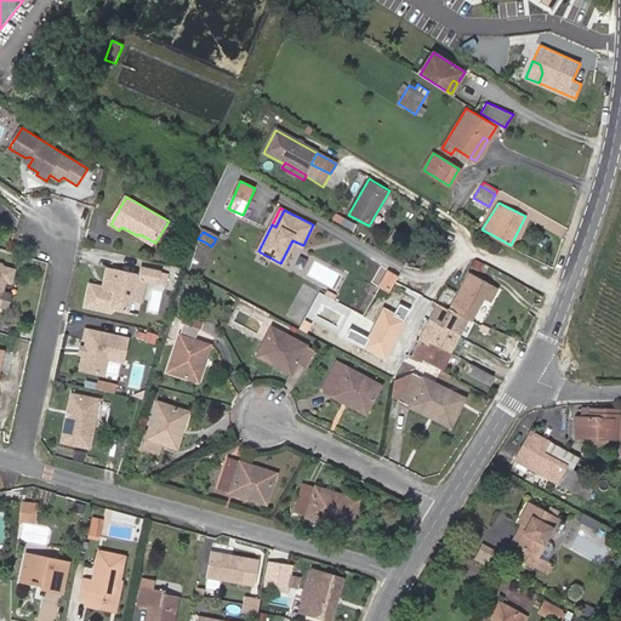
[(406,239),(394,232),(388,241),(400,249),(406,239)]
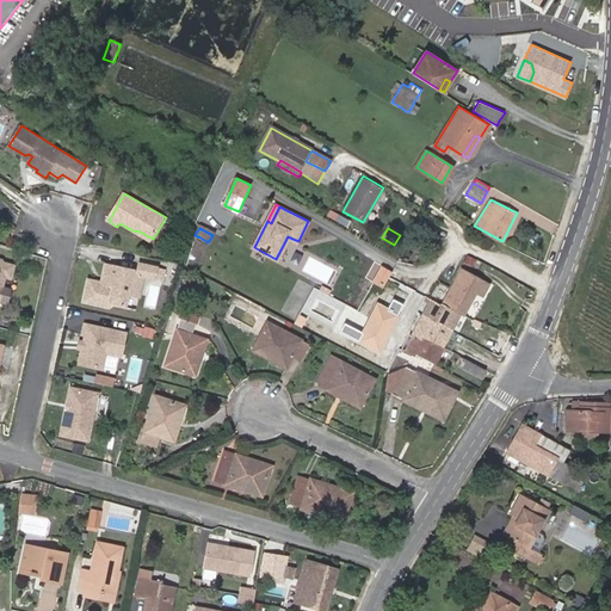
[(288,236),(276,259),(278,260),(290,238),(288,236)]
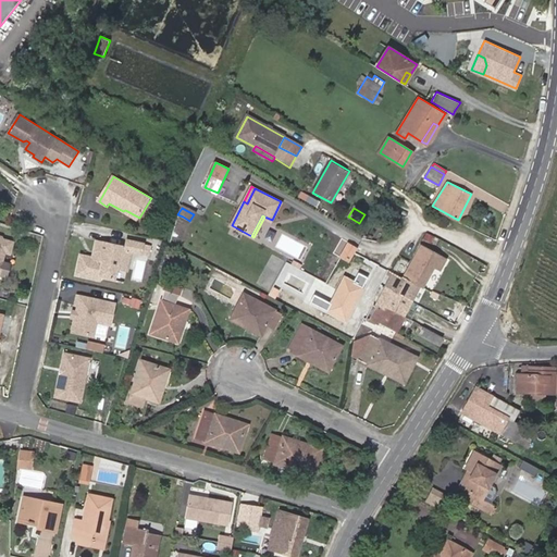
[(189,221),(183,217),(180,227),(187,231),(189,221)]
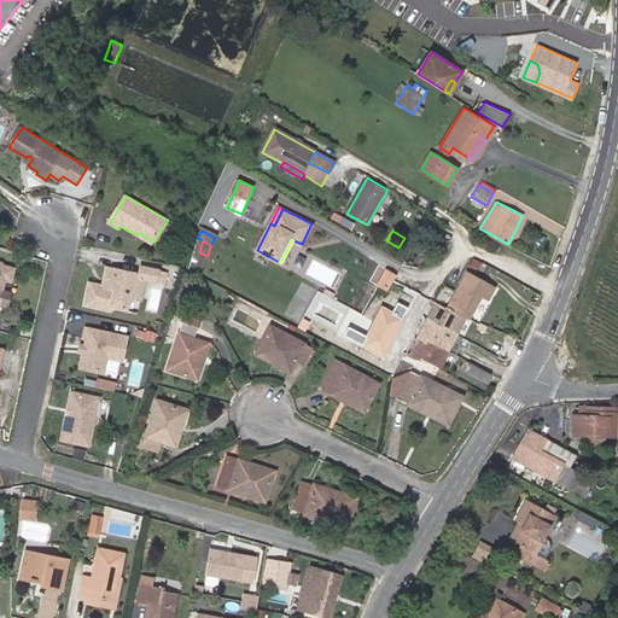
[(0,291),(1,290),(5,277),(10,278),(13,267),(3,263),(1,262),(0,261),(0,291)]
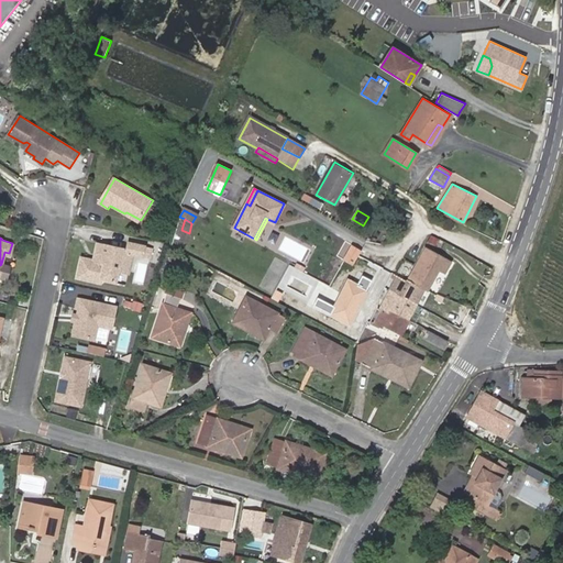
[(128,253),(133,254),(150,258),(152,249),(130,243),(129,251),(128,253)]
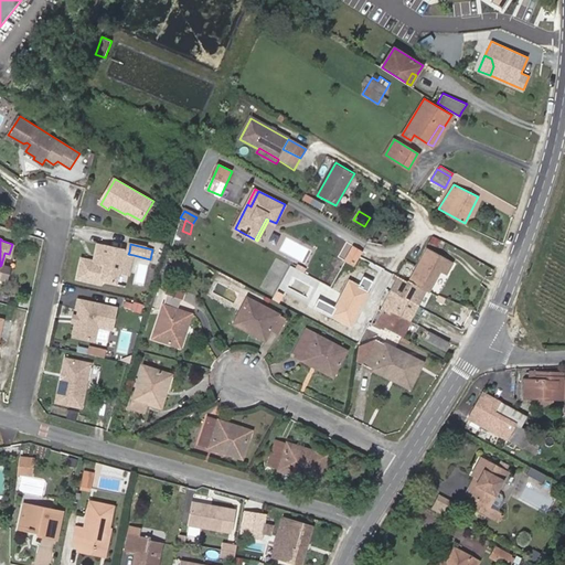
[(119,273),(125,251),(99,245),(97,253),(99,256),(98,263),(96,262),(83,259),(78,278),(103,284),(103,280),(117,284),(119,273)]
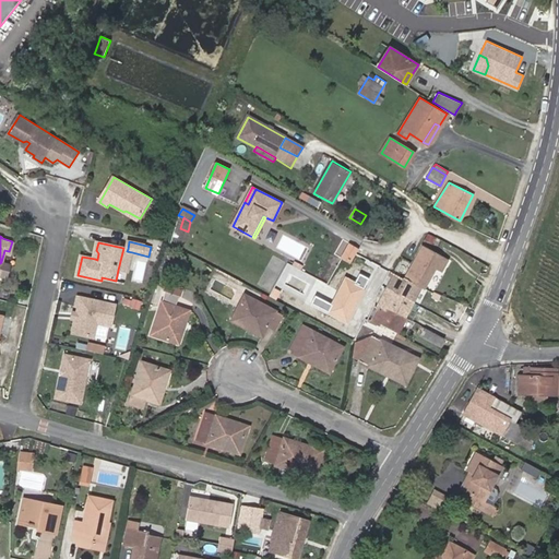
[(347,253),(354,258),(357,253),(358,250),(359,249),(353,245),(347,253)]
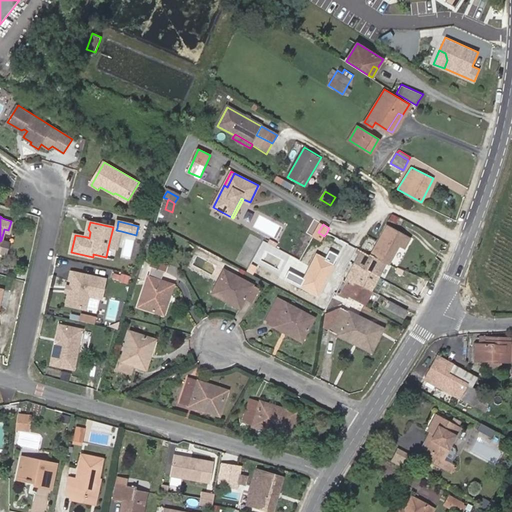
[(371,255),(386,263),(388,264),(399,245),(401,242),(405,245),(409,238),(387,226),(371,255)]
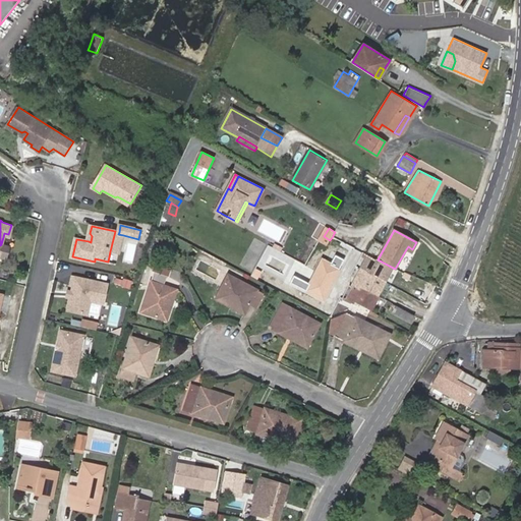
[(118,234),(119,232),(115,231),(110,251),(120,253),(123,235),(118,234)]
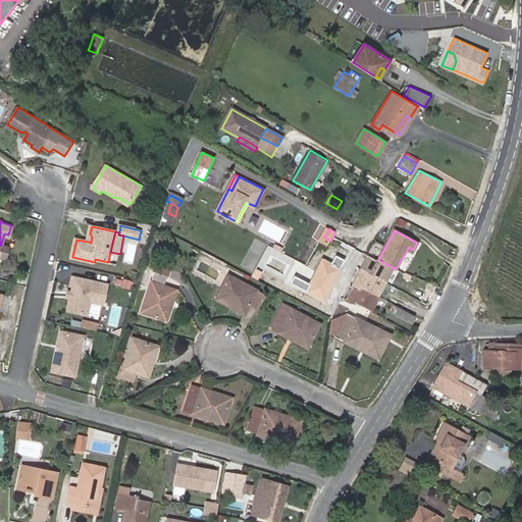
[(169,247),(162,236),(156,239),(164,250),(169,247)]
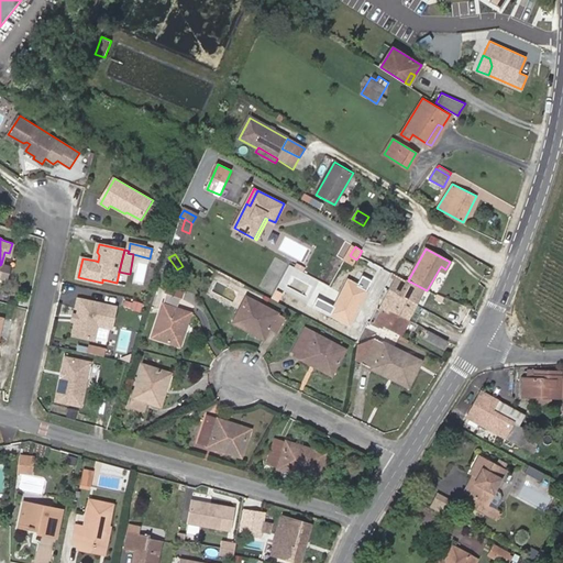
[(386,310),(409,319),(424,289),(408,280),(395,274),(392,273),(390,276),(396,279),(381,308),(383,309),(386,310)]
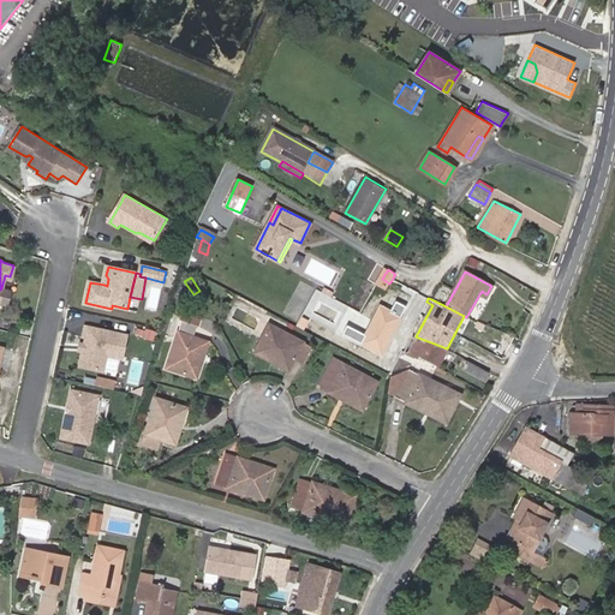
[(383,359),(404,322),(402,321),(402,318),(383,309),(362,348),(383,359)]
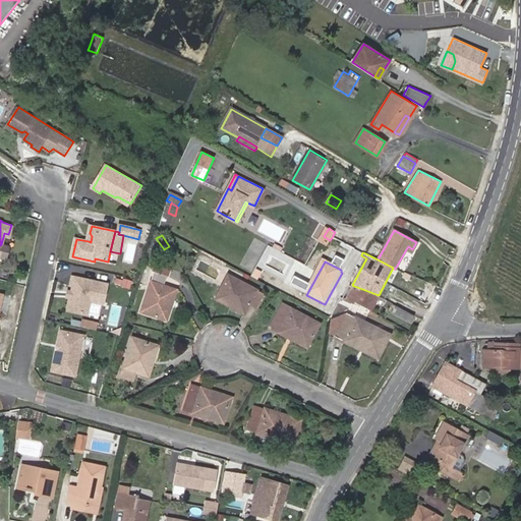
[(141,311),(163,319),(171,295),(175,296),(177,289),(164,284),(167,275),(155,270),(141,311)]
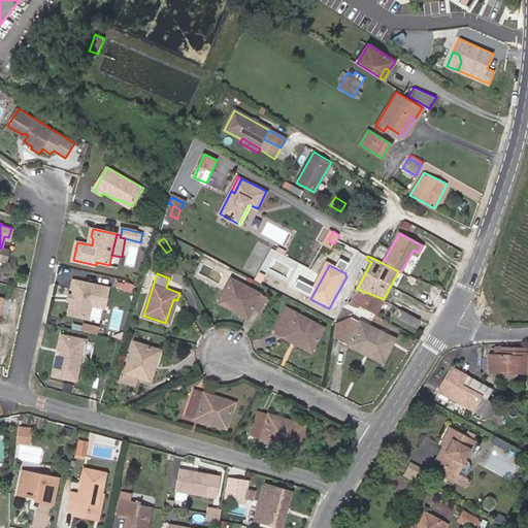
[(267,297),(231,277),(220,301),(248,317),(253,307),(260,310),(267,297)]
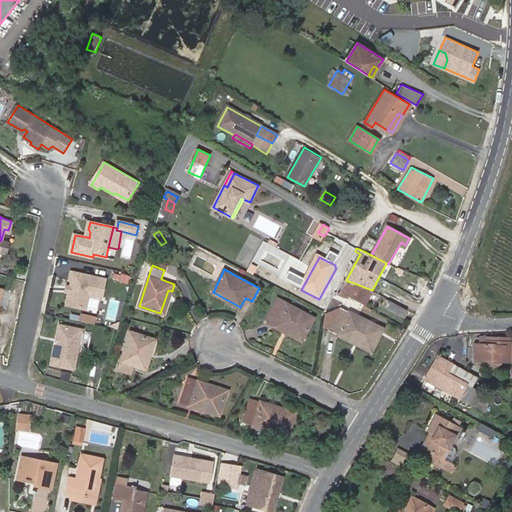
[(69,294),(67,305),(86,309),(86,308),(98,311),(100,299),(102,299),(106,280),(72,272),(70,280),(72,281),(71,287),(73,289),(72,292),(69,294)]
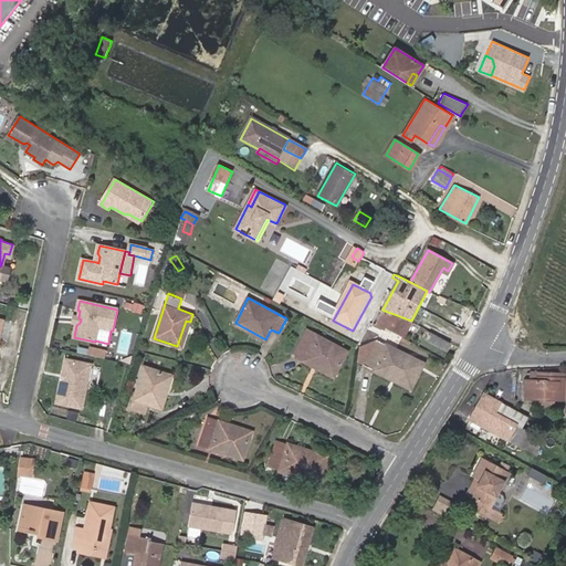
[(388,312),(385,311),(376,325),(378,326),(380,324),(402,336),(411,321),(388,312)]
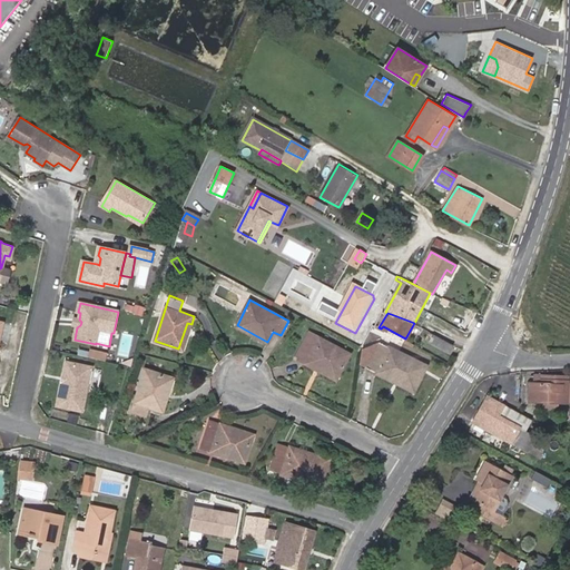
[(187,323),(178,349),(183,350),(192,324),(187,323)]
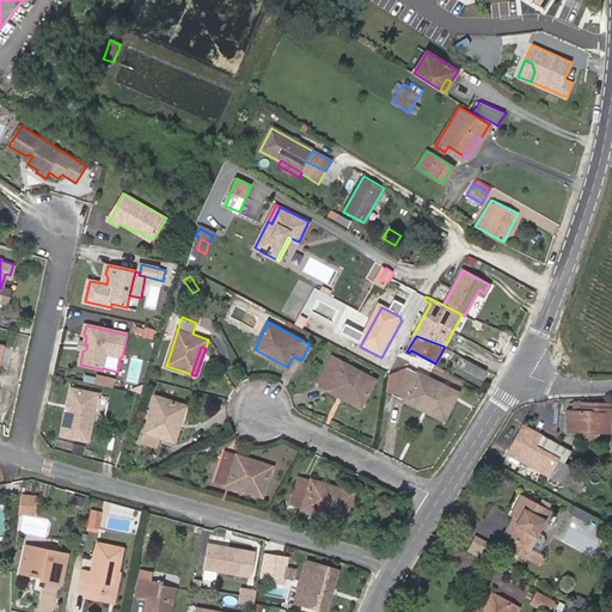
[(488,369),(461,355),(459,359),(463,361),(460,366),(483,378),(488,369)]
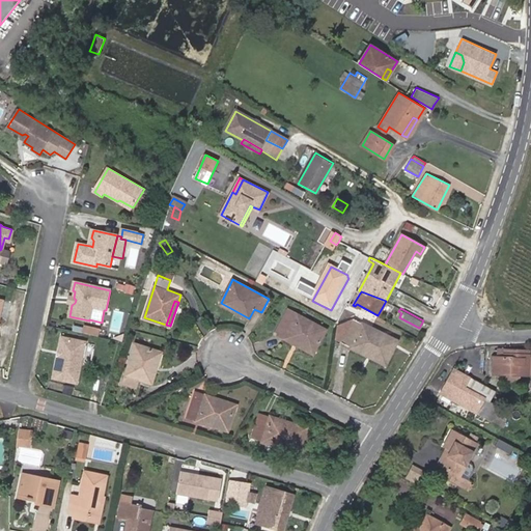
[(295,338),(314,348),(326,329),(288,309),(276,333),(292,342),(295,338)]
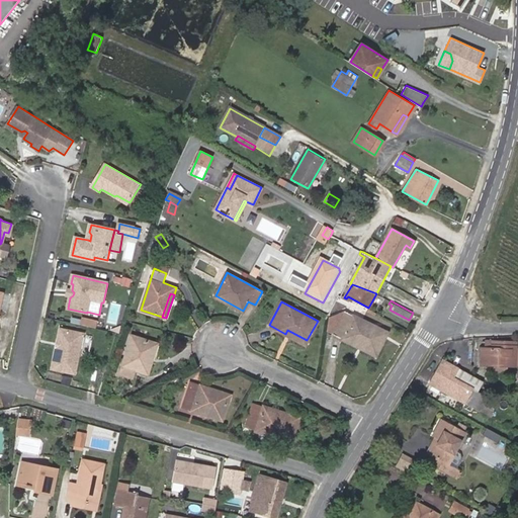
[(342,338),(356,346),(358,343),(377,352),(387,332),(385,331),(346,312),(335,334),(342,338)]
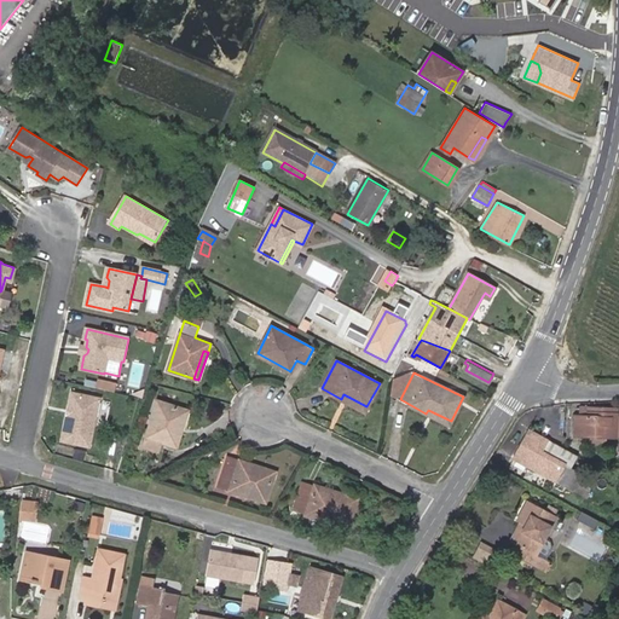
[(99,388),(75,382),(75,388),(98,393),(99,388)]
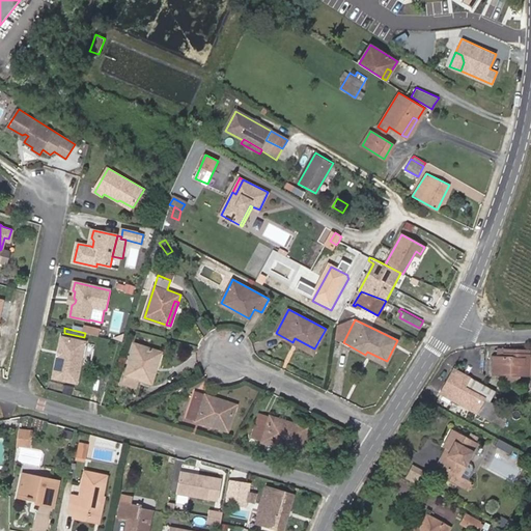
[(60,355),(57,356),(52,378),(76,383),(85,343),(62,337),(59,348),(61,351),(60,355)]
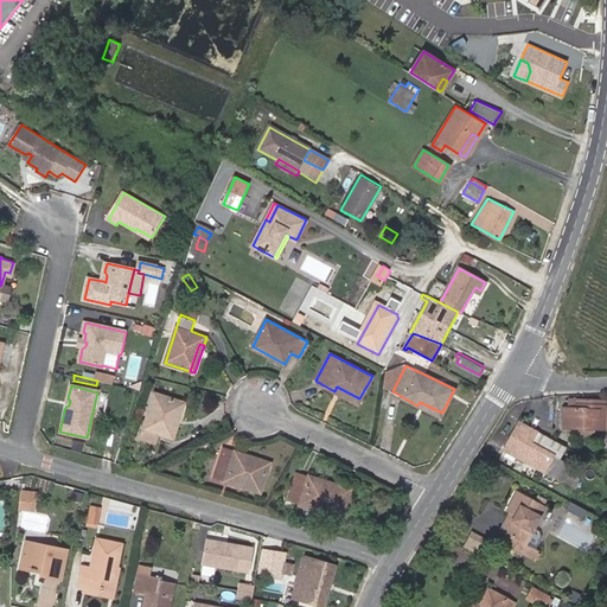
[(337,387),(334,391),(357,403),(359,398),(337,387)]
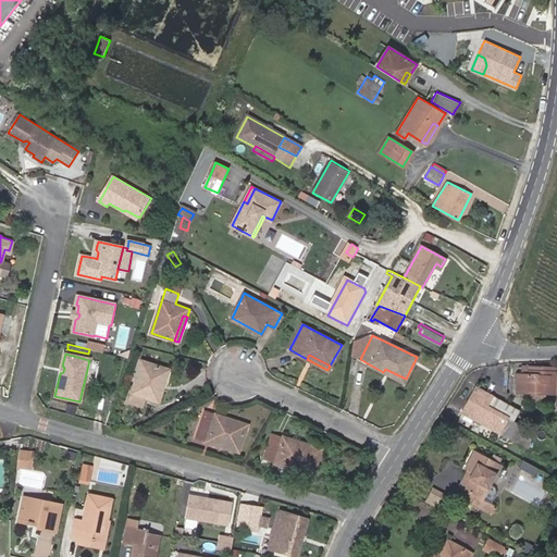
[(160,400),(165,385),(161,383),(166,367),(143,359),(128,400),(138,404),(145,406),(147,403),(148,398),(157,400),(160,401),(160,400)]
